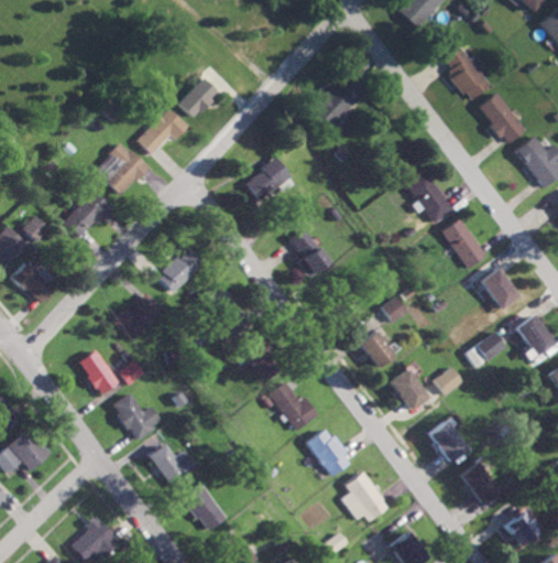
[(407,0),(400,10),(418,28),(445,0),(407,0)]
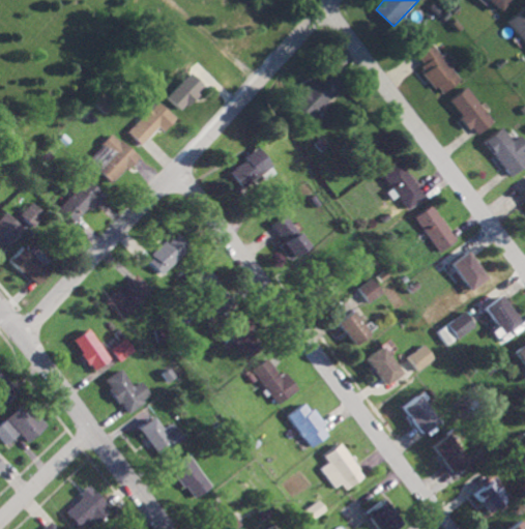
[(511,0),(488,0),(503,11),(511,0)]
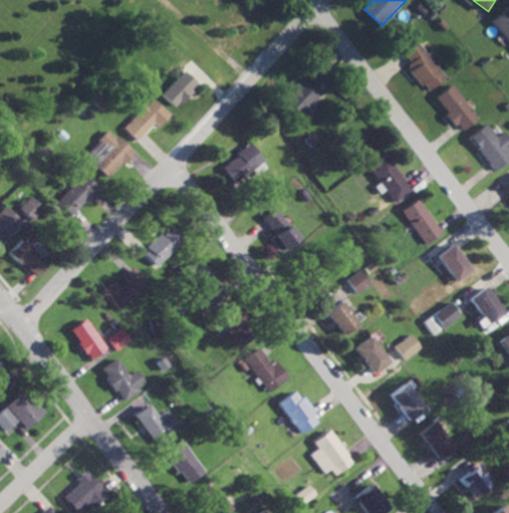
[(493,22),(508,39),(508,8),(493,22)]
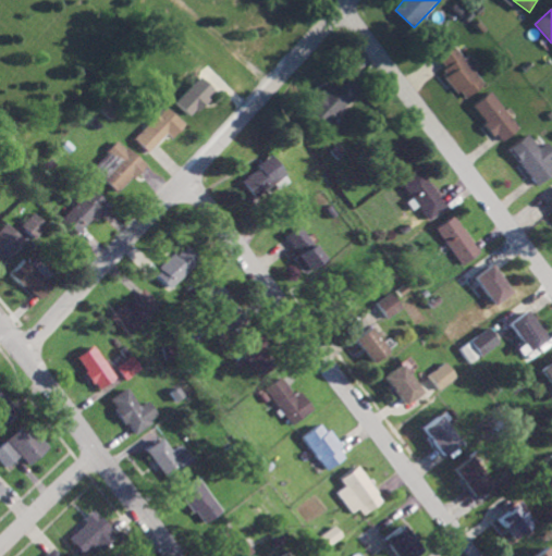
[(437,54),(450,71),(445,74),(466,100),(487,85),(477,73),(483,66),(474,53),(466,59),(453,42),(437,54)]
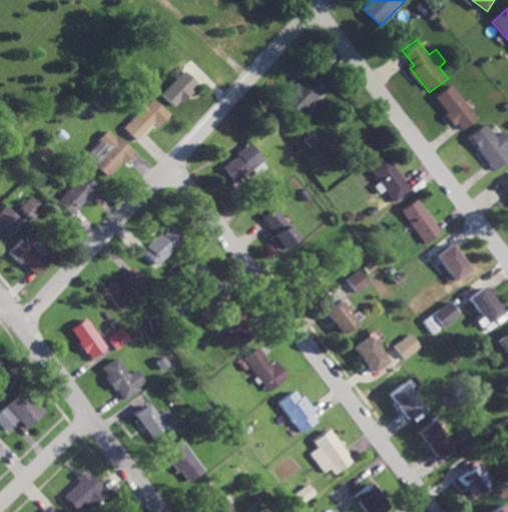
[(175,107),(197,84),(183,70),(161,94),(175,107)]
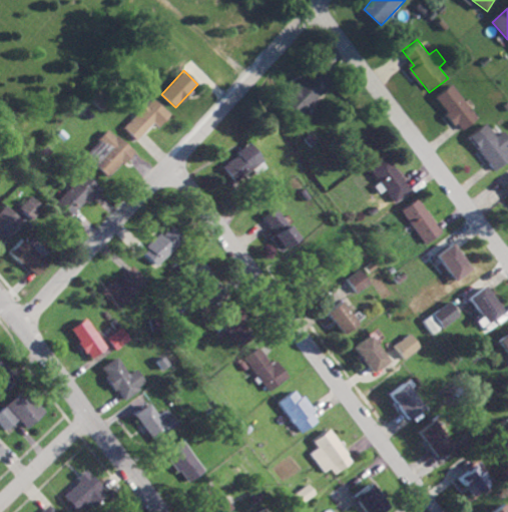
[(298,121),(332,84),(319,72),(307,85),(302,80),(280,104),(298,121)]
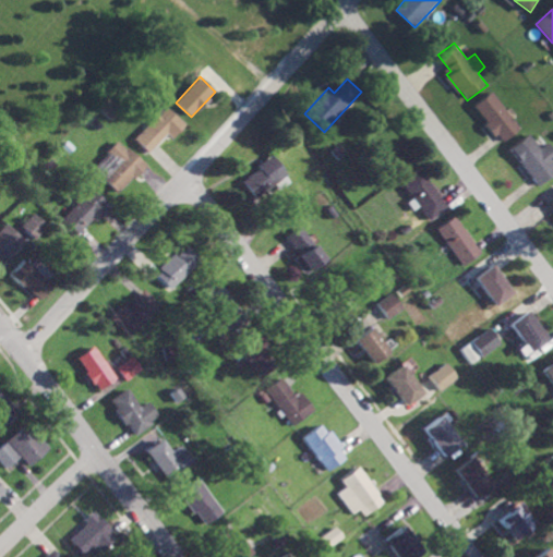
[(476,106),(489,123),(488,124),(503,144),(523,129),(493,92),(476,106)]
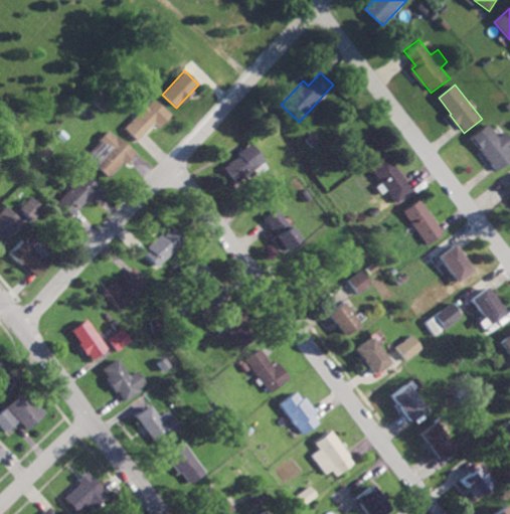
[(138,142),(155,124),(159,129),(172,115),(147,92),(133,107),(140,113),(125,129),(138,142)]
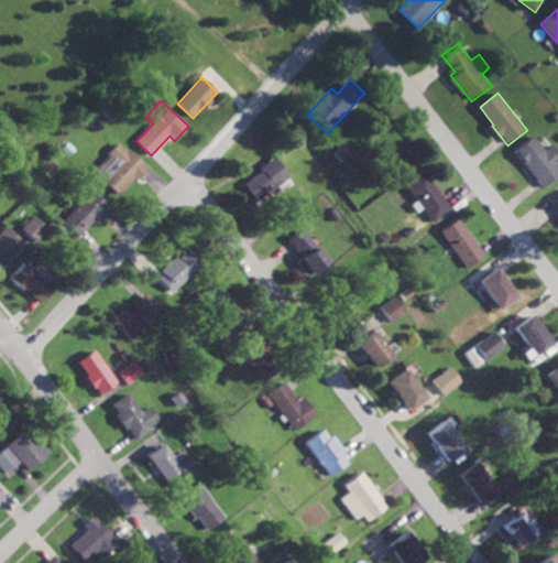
[(557,148),(555,144),(548,151),(535,136),(516,152),(546,188),(557,179),(557,148)]
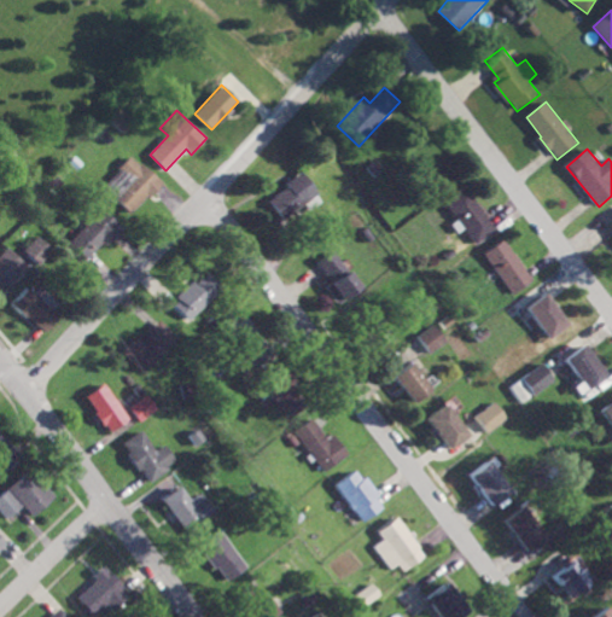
[(103,187),(133,215),(162,184),(132,156),(103,187)]
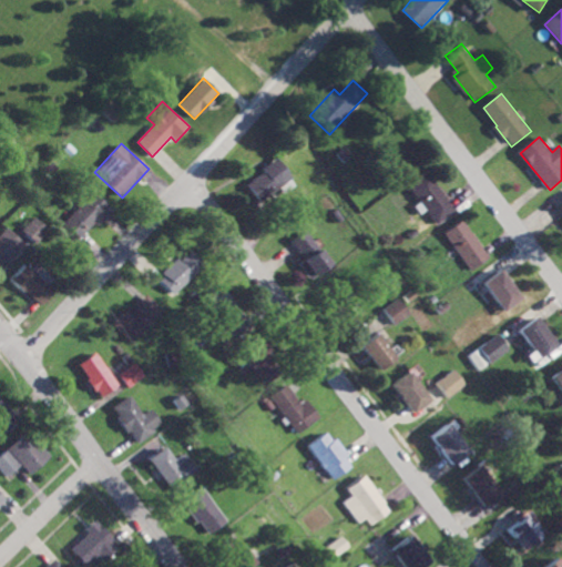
[(292,179),(276,160),(245,184),(261,204),(292,179)]
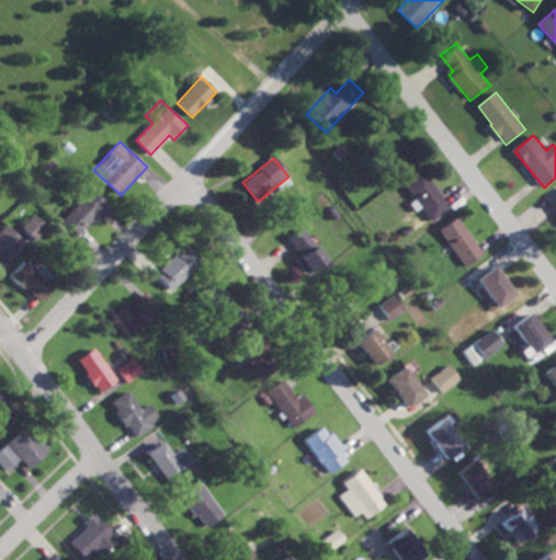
[(433,223),(451,209),(423,171),(406,185),(433,223)]
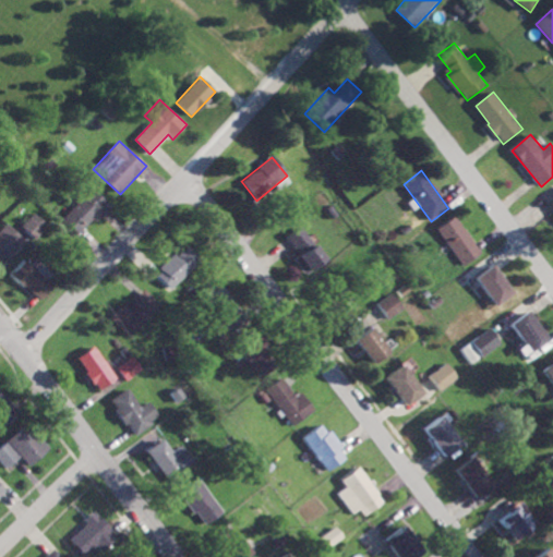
[(79,235),(93,220),(96,222),(111,207),(92,189),(62,220),(79,235)]
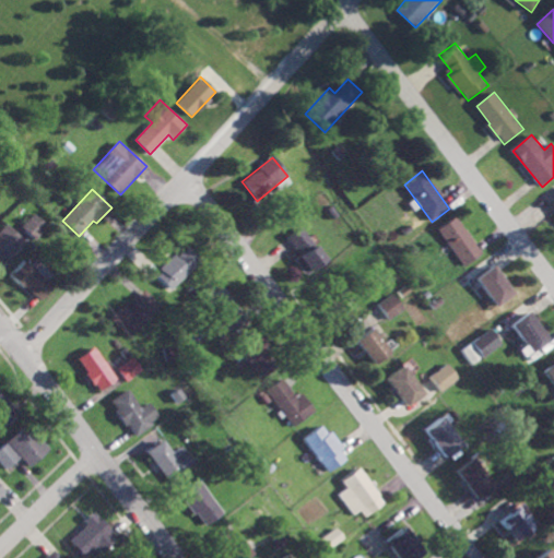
[(23,227),(36,239),(48,226),(36,214),(23,227)]
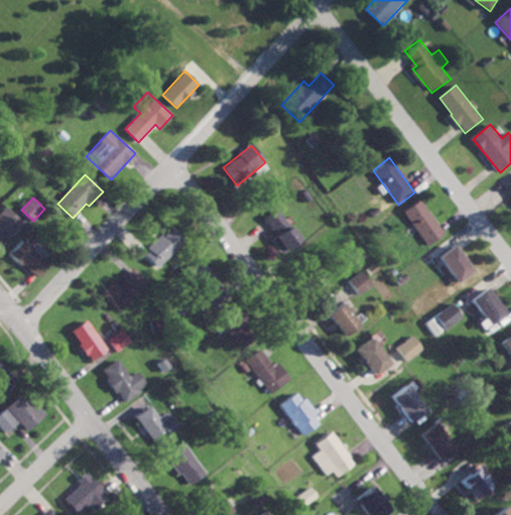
[(430,246),(446,234),(420,200),(404,213),(430,246)]
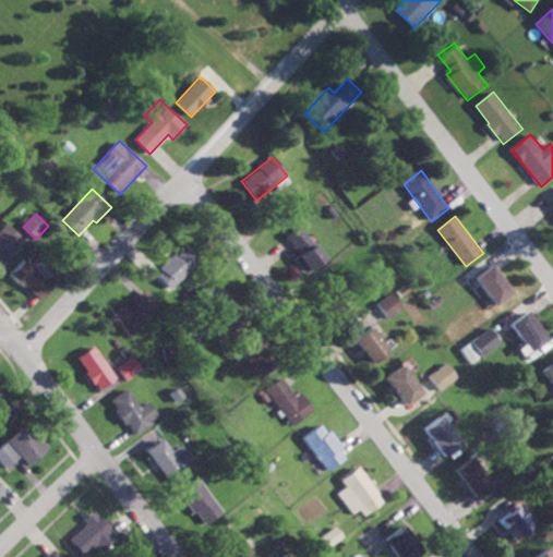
[(0,231),(0,257),(5,264),(27,241),(8,222),(0,231)]
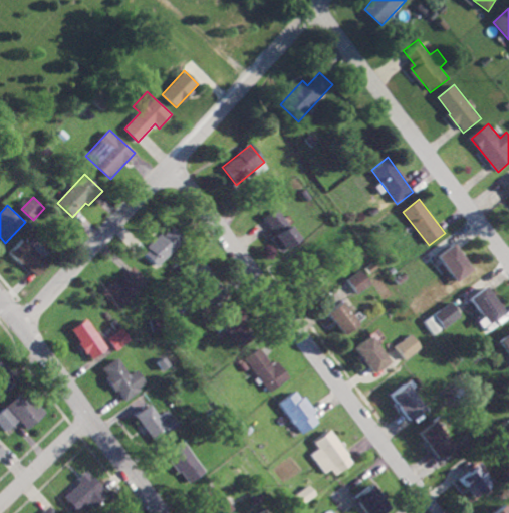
[(265,219),(277,235),(272,239),(282,253),(300,239),(277,209),(265,219)]
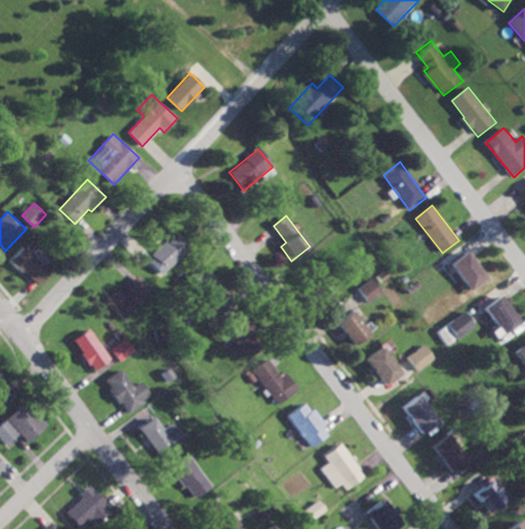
[(148,262),(164,275),(192,246),(179,234),(169,244),(167,242),(148,262)]
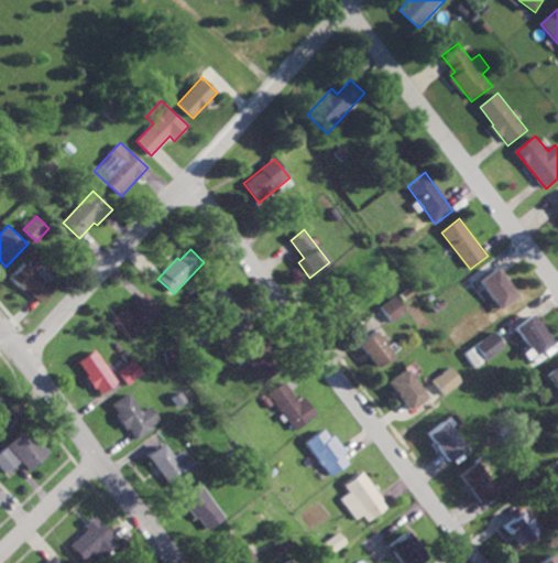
[(42,304),(56,290),(28,262),(14,278),(42,304)]
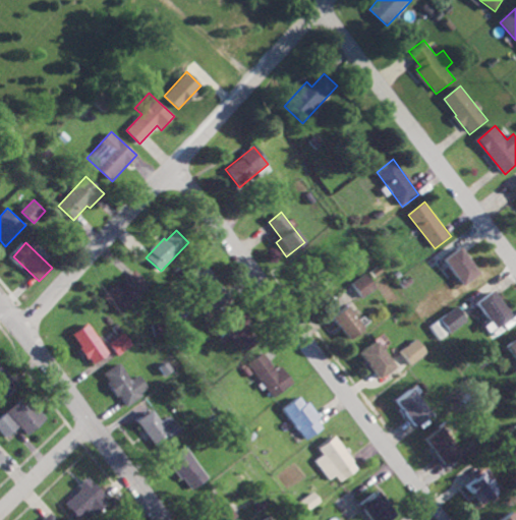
[(462,286),(479,275),(461,247),(444,260),(462,286)]
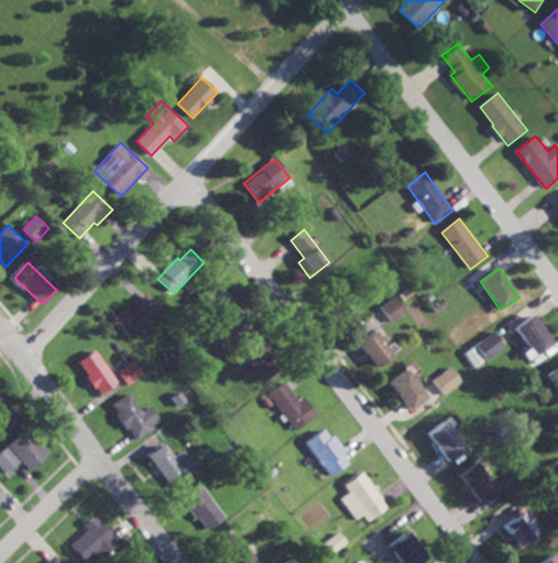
[(208,302),(231,335),(249,323),(226,289),(208,302)]
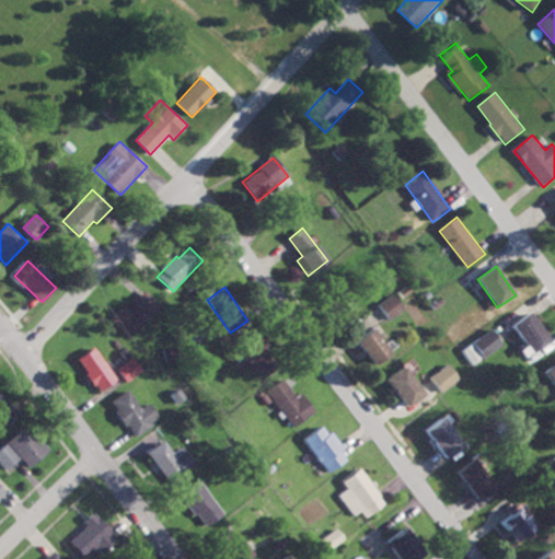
[(133,338),(163,306),(147,291),(128,310),(125,306),(113,319),(133,338)]
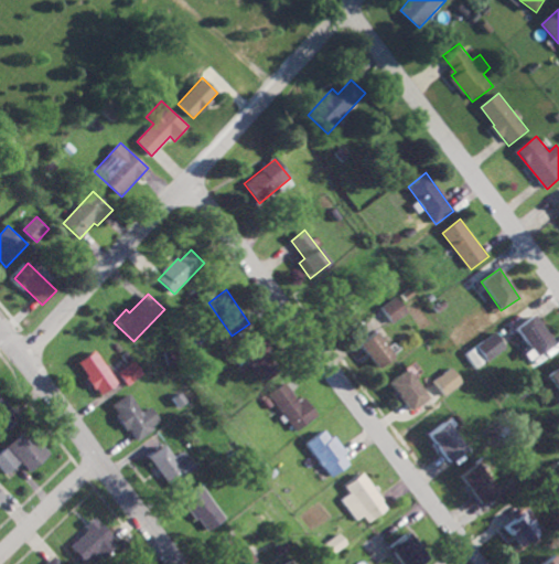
[(383,307),(393,323),(409,315),(399,298),(383,307)]
